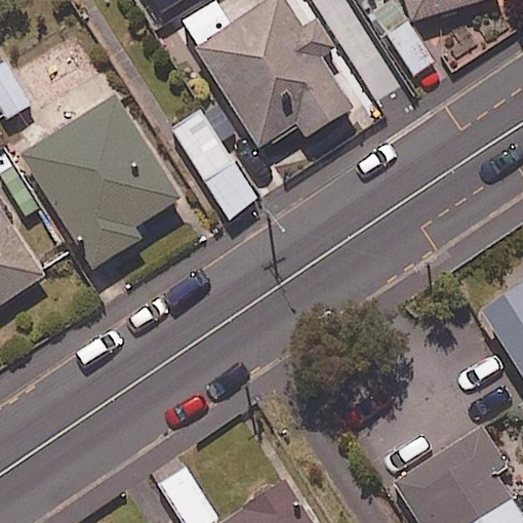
[(338,45),(312,0),(250,0),(226,14),(216,0),(215,0),(178,23),(253,149),(298,121),(306,134),(353,107),(322,54),(338,45)]
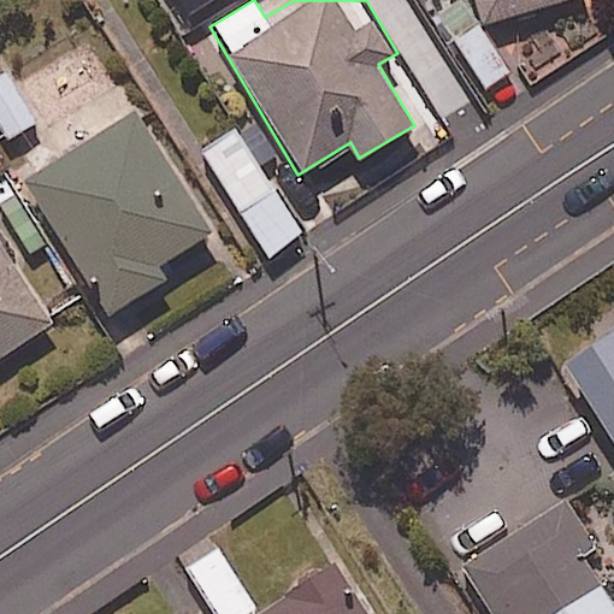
[(558,0),(476,0),(484,23),(558,0)]
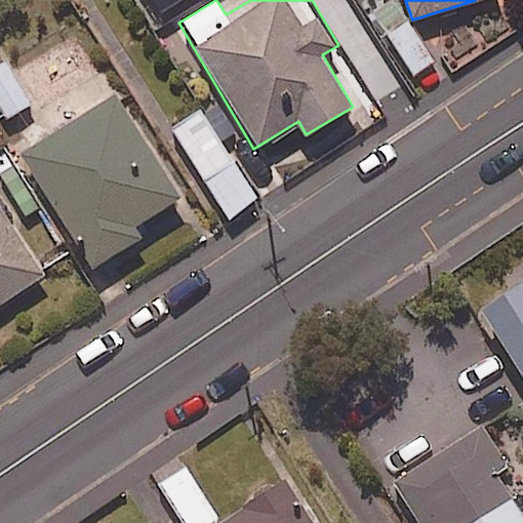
[(437,62),(395,1),(374,16),(416,76),(437,62)]
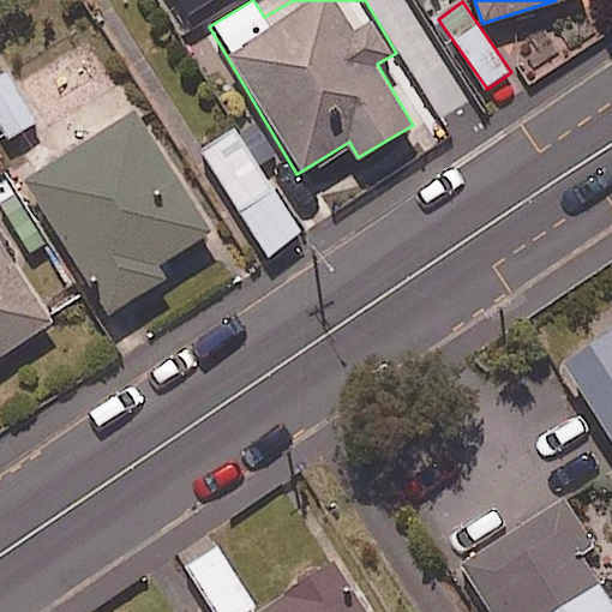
[(39,121),(7,73),(0,77),(0,121),(11,139),(39,121)]
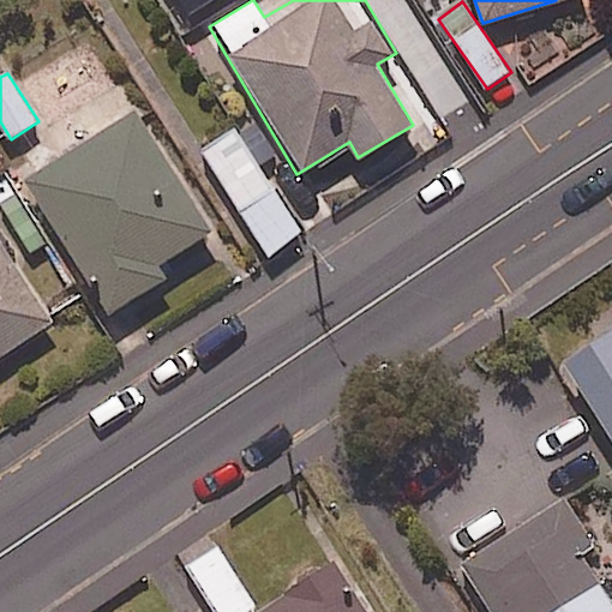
[(211,232),(136,111),(25,179),(108,313),(171,275),(162,262),(211,232)]
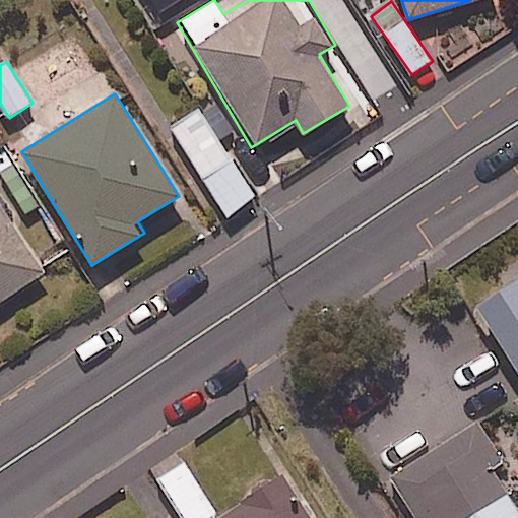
[(255,196),(199,110),(168,130),(223,216),(255,196)]
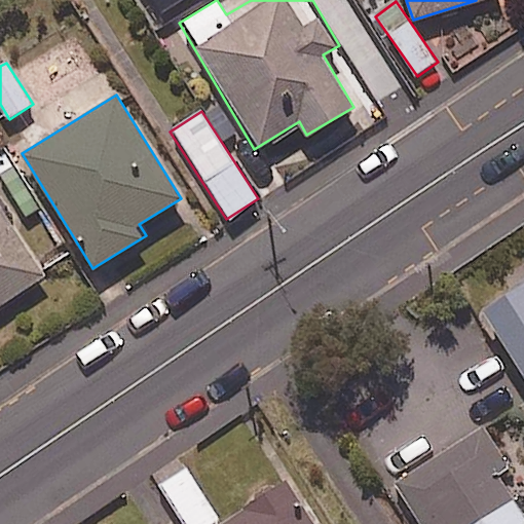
[(0,304),(46,273),(0,206),(0,304)]
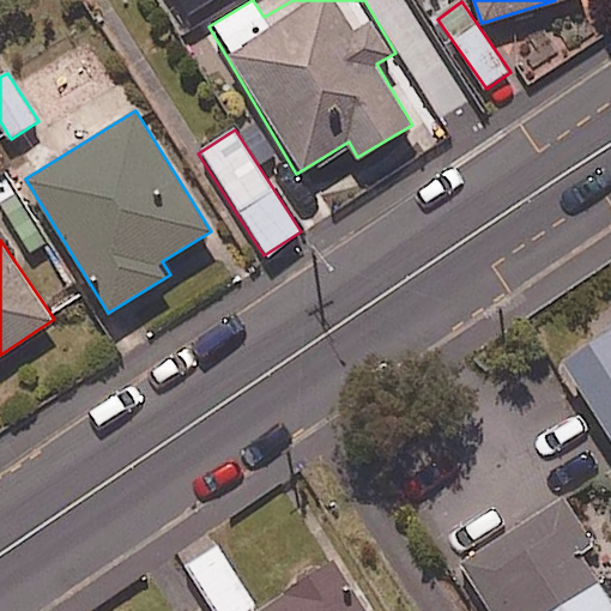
[(610,327),(562,360),(610,439),(610,327)]
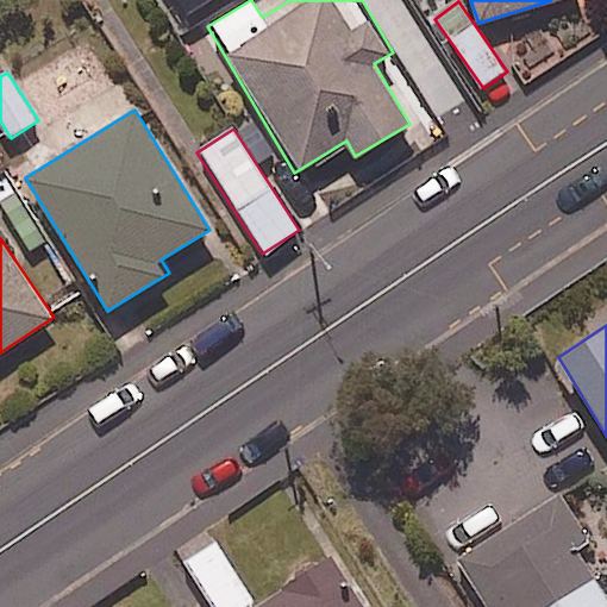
[(606,606),(606,598),(576,550),(590,540),(561,494),(458,561),(488,606),(606,606)]
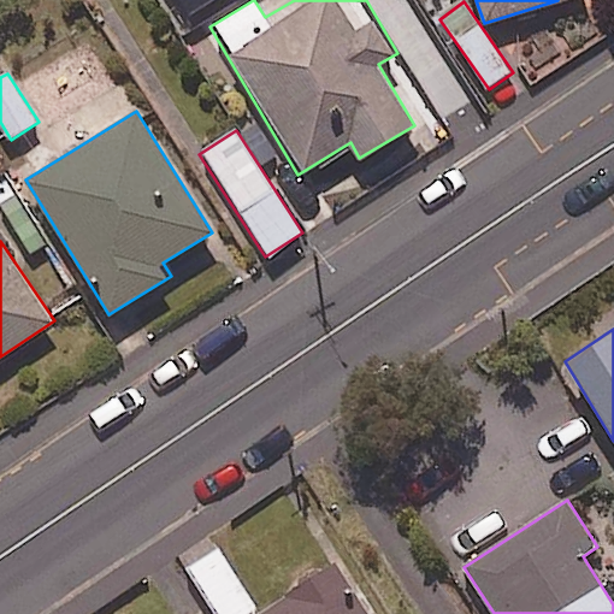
[(248,613),(257,608),(219,549),(187,570),(214,613),(248,613)]
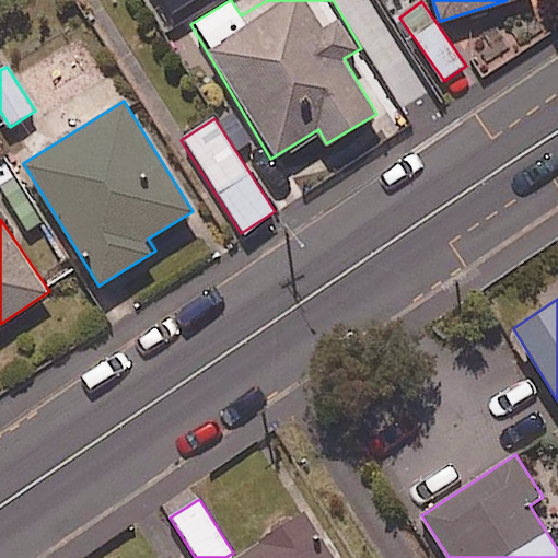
[(336,557),(307,511),(230,557),(336,557)]
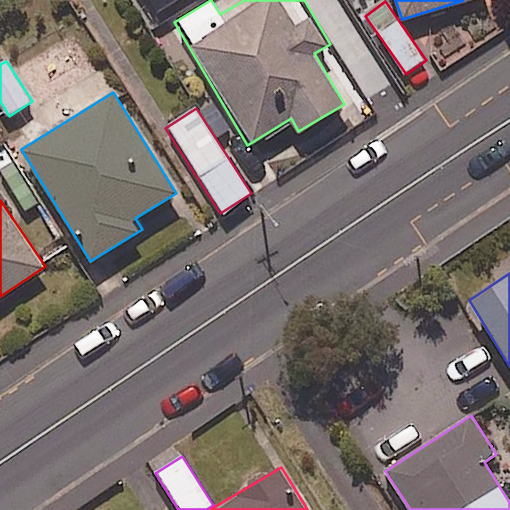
All buildings are outlined.
